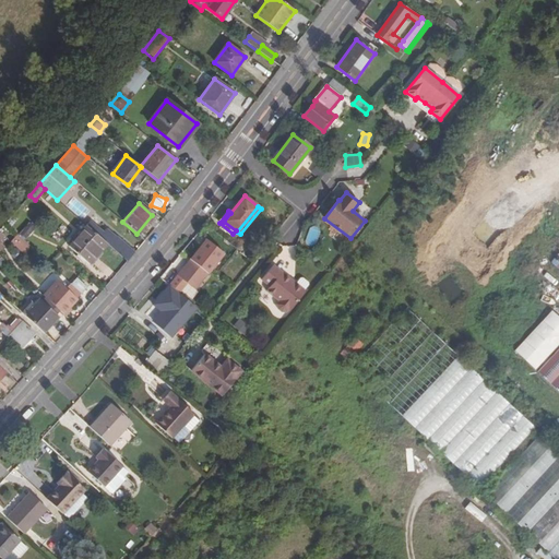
[(127,261),(135,252),(117,236),(116,238),(105,229),(103,233),(88,222),(85,225),(86,226),(107,245),(127,261)]
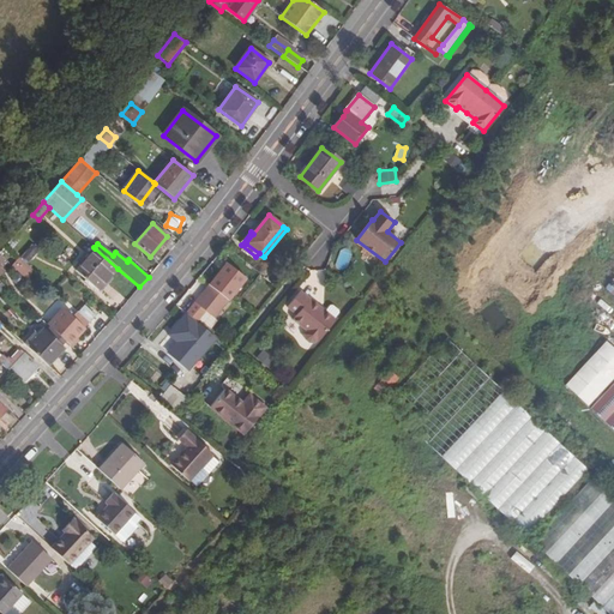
[(31,263),(37,250),(28,246),(22,258),(31,263)]
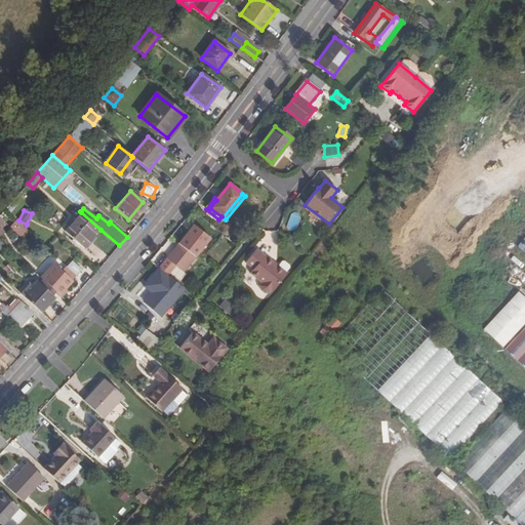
[(101,230),(81,212),(65,232),(84,248),(101,230)]
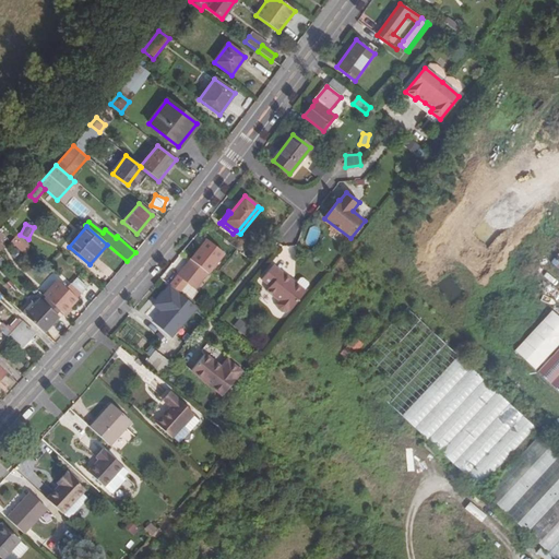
[(305,242),(314,247),(320,230),(311,227),(305,242)]
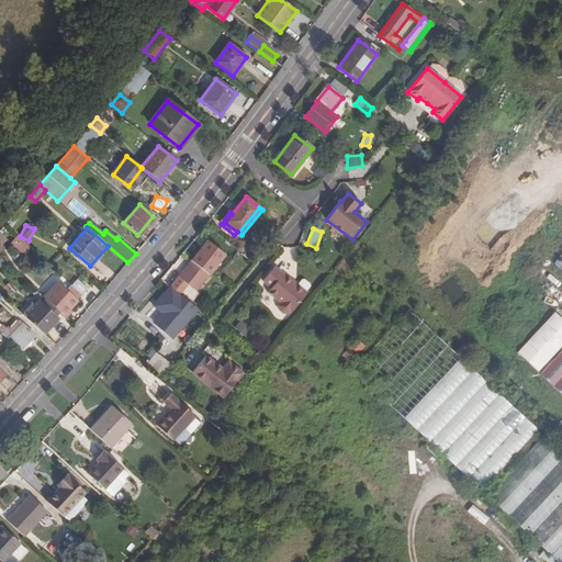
[(24,256),(31,247),(17,236),(10,245),(24,256)]
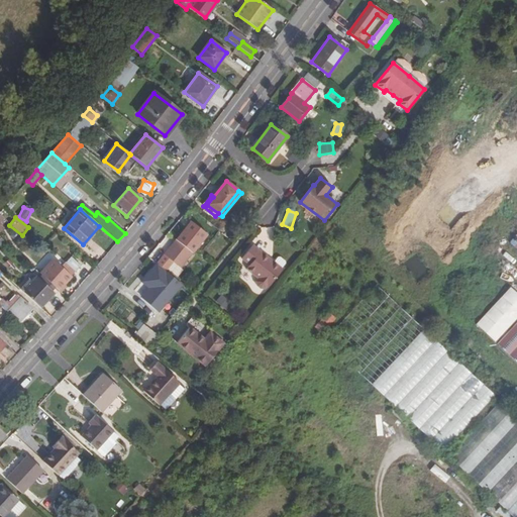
[(191,222),(164,254),(180,268),(207,234),(191,222)]
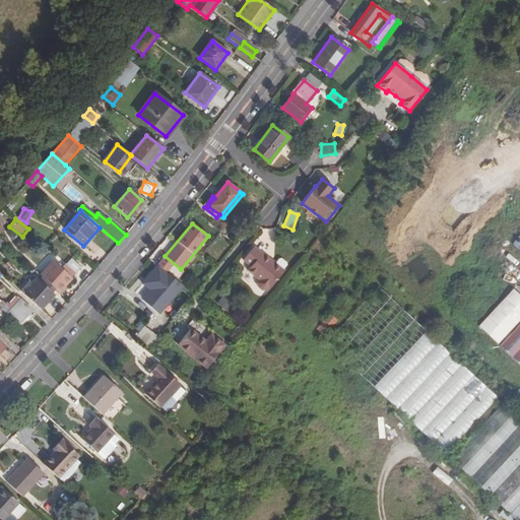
[(254,245),(243,259),(251,265),(248,269),(260,279),(257,282),(259,287),(262,289),(267,289),(269,286),(270,287),(284,269),(283,269),(276,262),(273,261),(272,262),(261,254),(263,252),(254,245)]
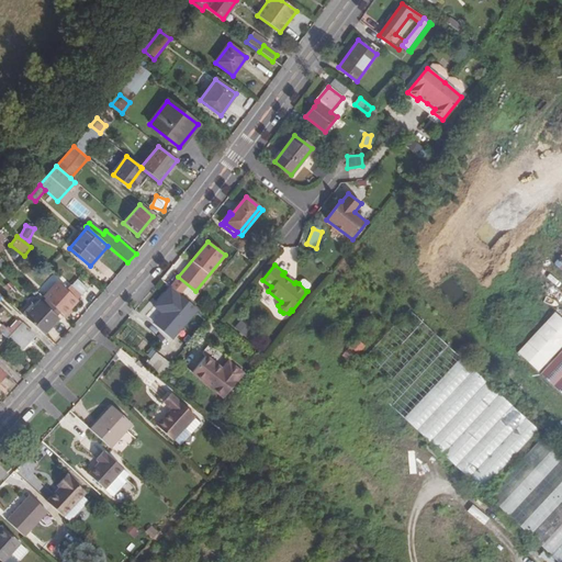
[(302,279),(299,283),(306,291),(311,285),(311,282),(305,278),(302,279)]
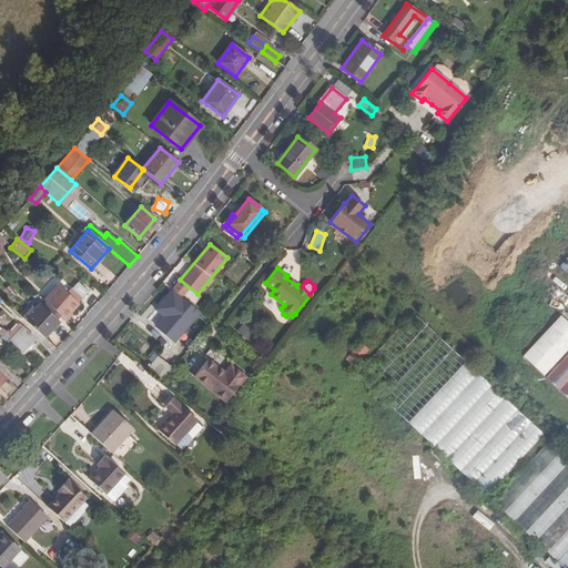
[(71,288),(82,298),(89,292),(78,282),(71,288)]
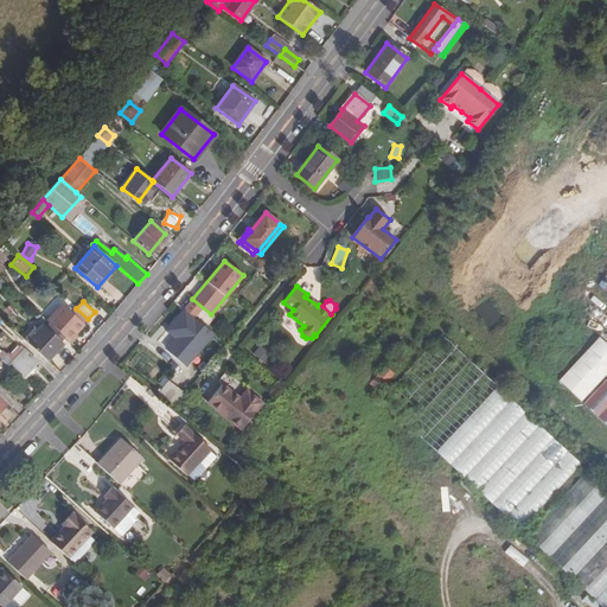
[(88,319),(76,308),(71,313),(61,305),(46,320),(50,324),(64,337),(69,342),(88,319)]
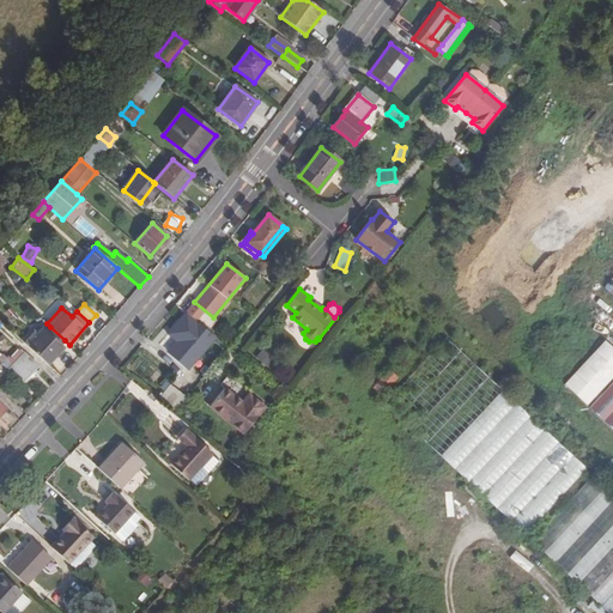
[(60,346),(65,340),(50,327),(44,332),(42,329),(37,334),(34,331),(23,343),(47,365),(62,349),(60,346)]
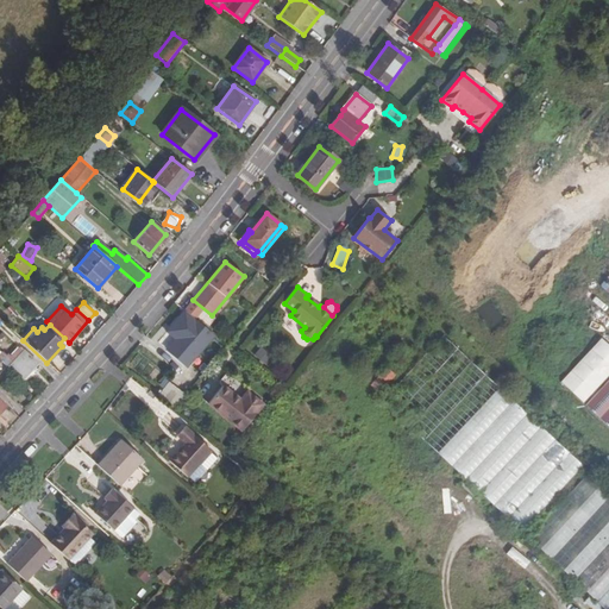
[(175,357),(195,331),(188,326),(167,351),(175,357)]
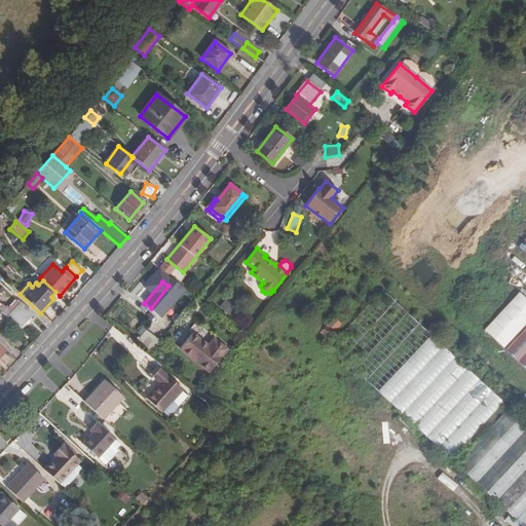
[(158,314),(177,293),(168,286),(151,308),(158,314)]
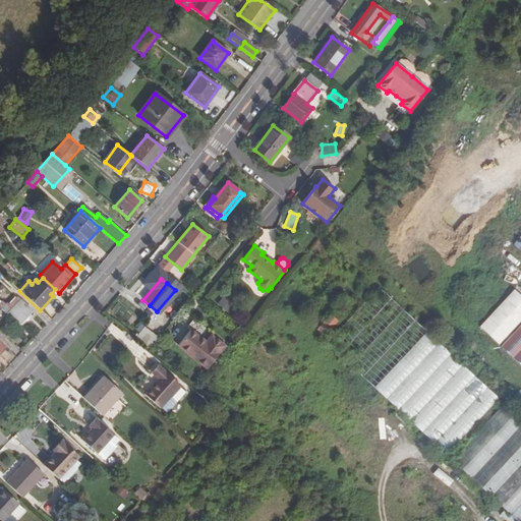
[(175,290),(157,311),(160,313),(178,293),(175,290)]
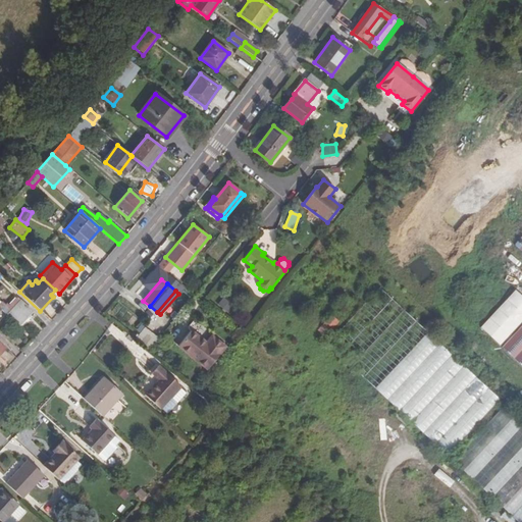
[(218,306),(224,310),(229,302),(223,298),(218,306)]
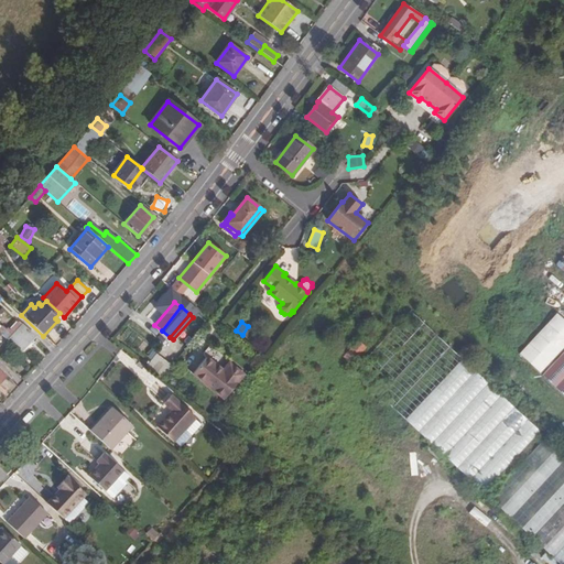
[(20,353),(34,336),(22,325),(7,340),(20,353)]
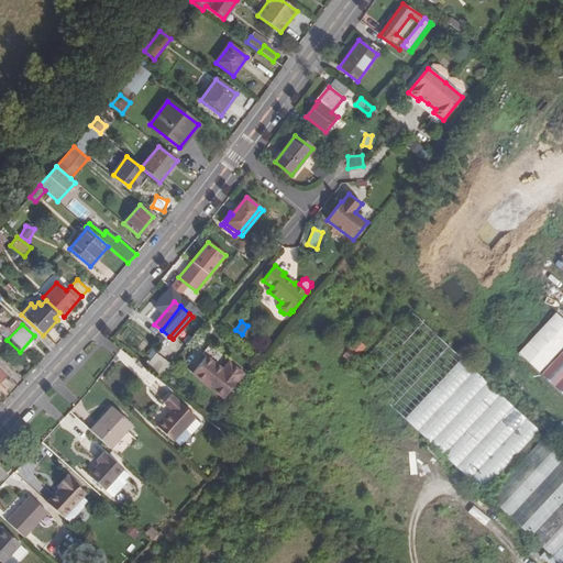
[(357,356),(365,348),(357,340),(349,350),(357,356)]
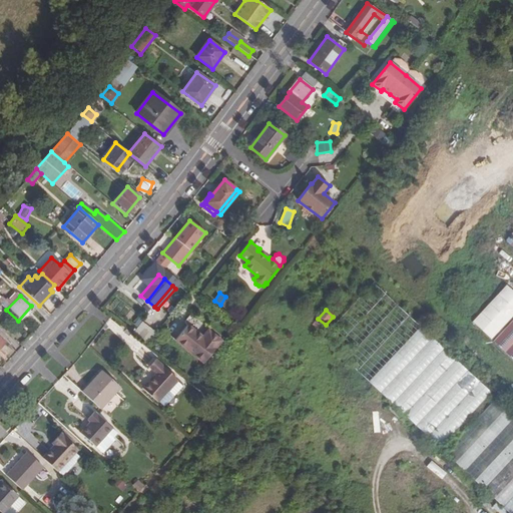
[(512,321),(494,342),(512,360),(512,321)]
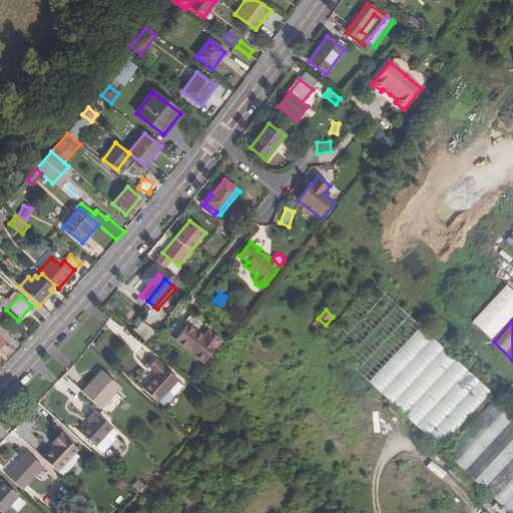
[(146,344),(155,332),(142,322),(133,333),(146,344)]
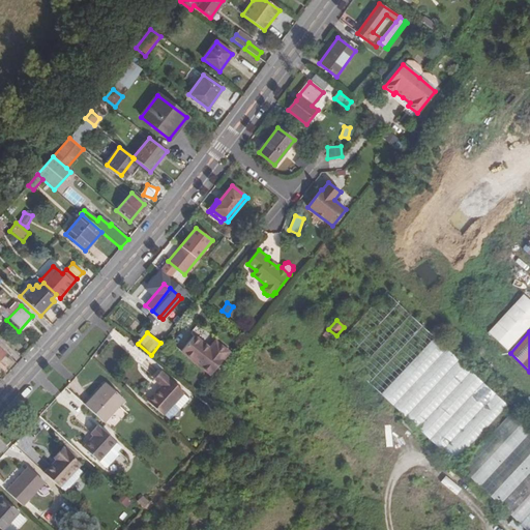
[(209,348),(195,335),(181,352),(210,375),(229,352),(219,344),(213,351),(209,348)]
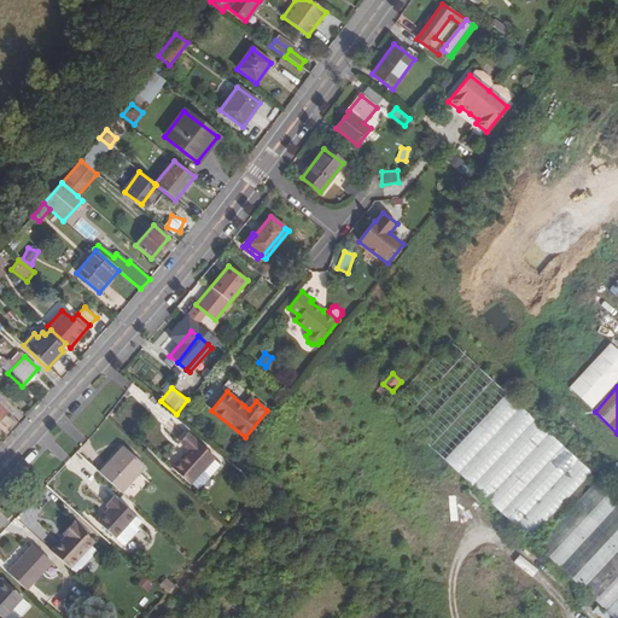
[(592,473),(506,395),(444,461),(529,540),(592,473)]
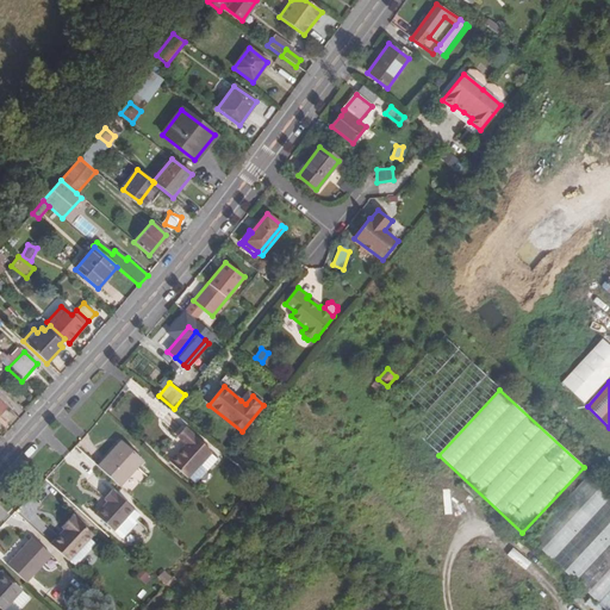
[(248,392),(241,400),(246,404),(253,396),(248,392)]
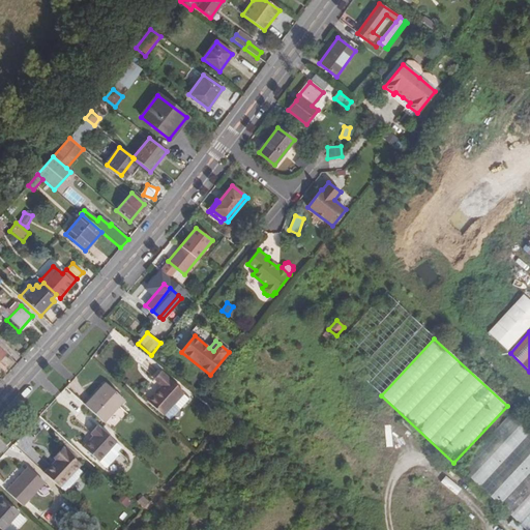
[(182,391),(159,371),(152,378),(160,385),(147,400),(162,413),(182,391)]
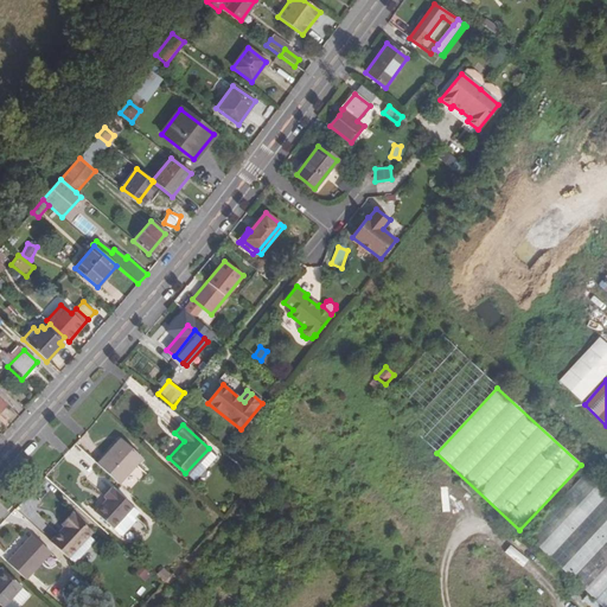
[(119,484),(141,459),(121,440),(96,464),(119,484)]
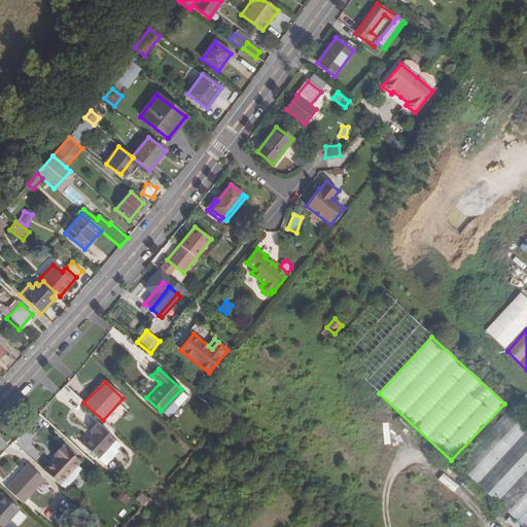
[(522,526),(526,526),(526,424),(510,409),(457,465),(522,526)]
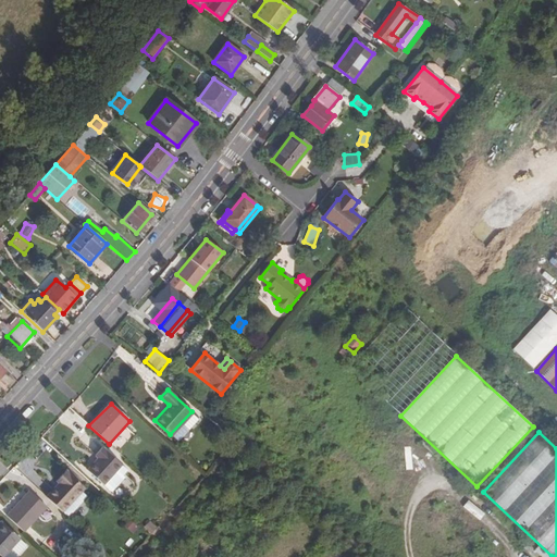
[(97,460),(87,471),(103,485),(121,466),(102,448),(94,456),(97,460)]
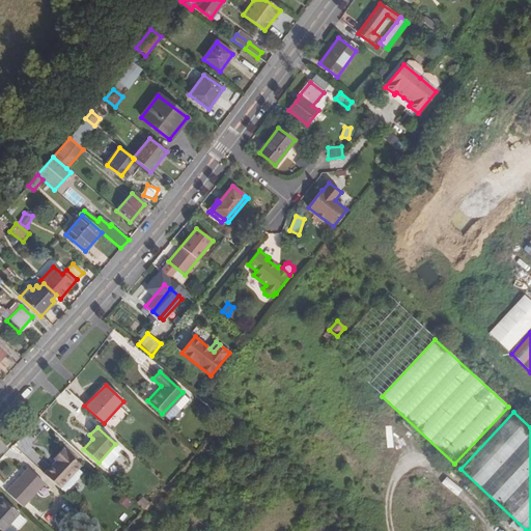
[(36,448),(28,454),(40,472),(49,466),(36,448)]
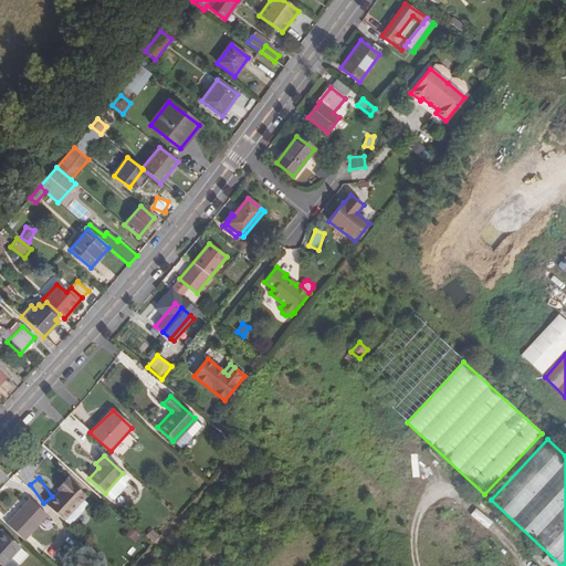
[(63,521),(86,496),(69,481),(60,490),(62,492),(48,506),(63,521)]
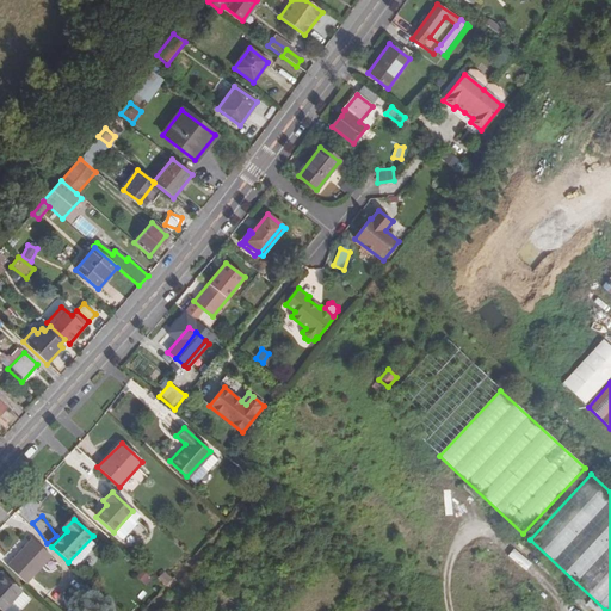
[(1,560),(7,565),(30,539),(24,535),(1,560)]
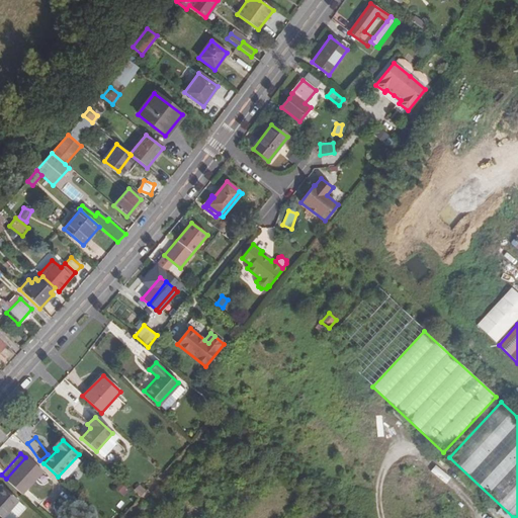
[(22,495),(44,472),(27,457),(6,480),(22,495)]
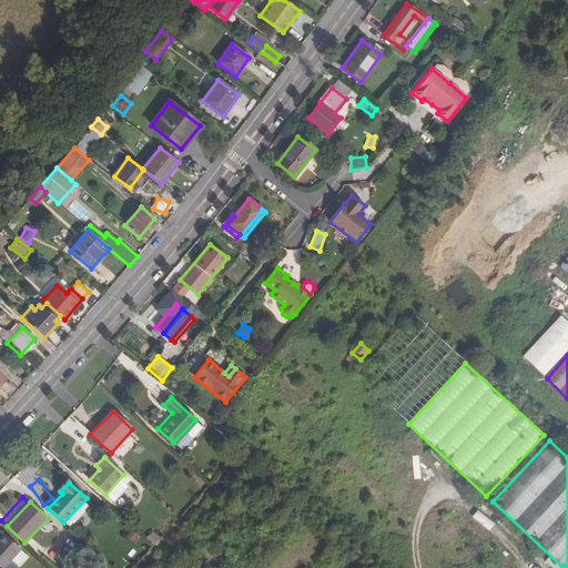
[(0,538),(0,567),(4,567),(21,551),(3,535),(0,538)]
